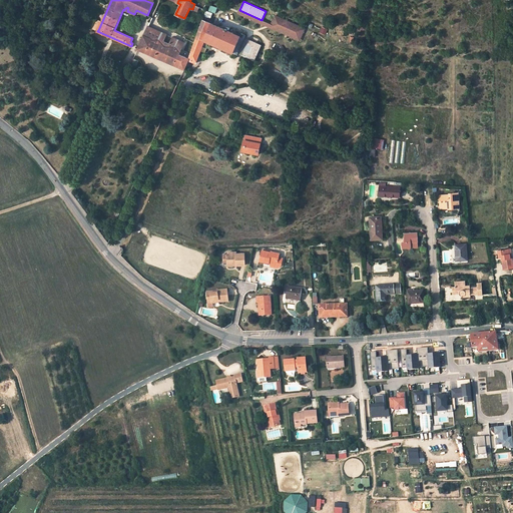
[(239,10),(238,13),(300,40),(301,38),(271,25),(276,15),(266,11),(262,20),(239,10)]
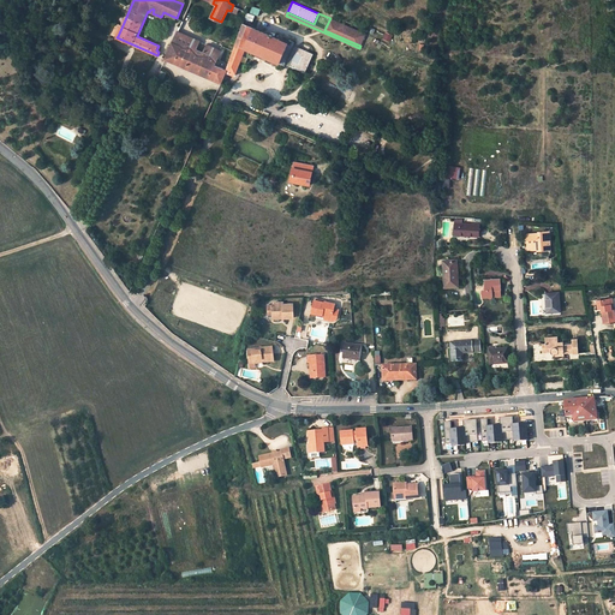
[(365,34),(330,18),(324,30),(360,46),(365,34)]
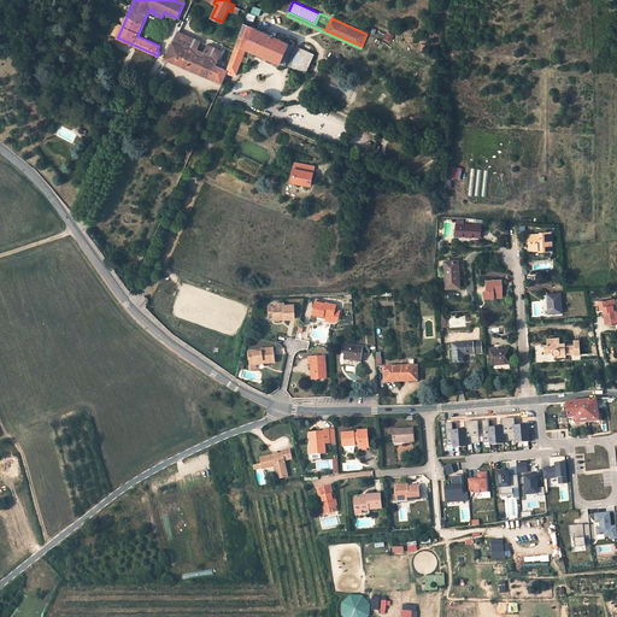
[(228,71),(236,75),(247,48),(287,66),(287,65),(289,59),(283,57),(286,51),(292,53),(295,45),(297,42),(291,40),(289,43),(245,24),(228,70),(228,71)]
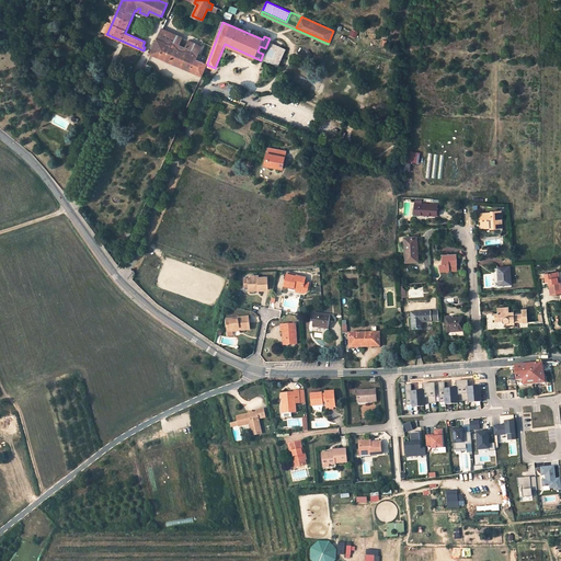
[(183,37),(163,29),(151,54),(152,54),(202,76),(207,65),(207,64),(196,59),(203,46),(190,41),(185,49),(184,52),(178,48),(179,46),(183,37)]
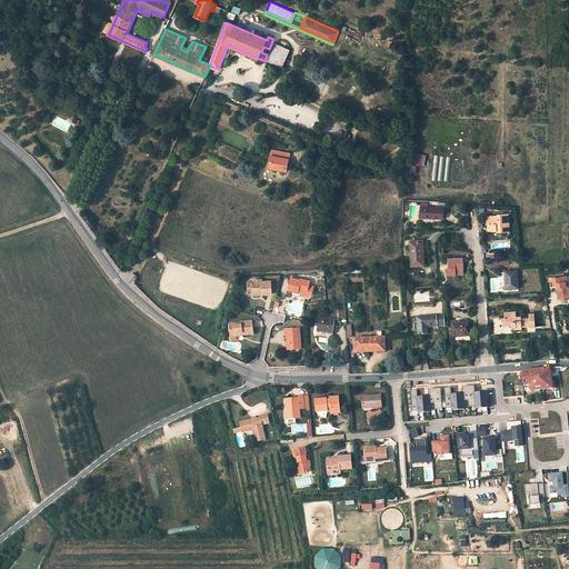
[(272,41),(269,49),(263,47),(261,52),(267,55),(265,60),(269,61),(277,43),(272,41)]
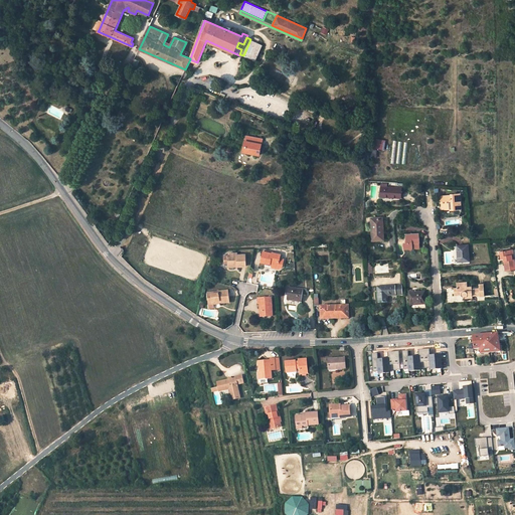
[(263,45),(250,39),(243,55),(255,61),(263,45)]
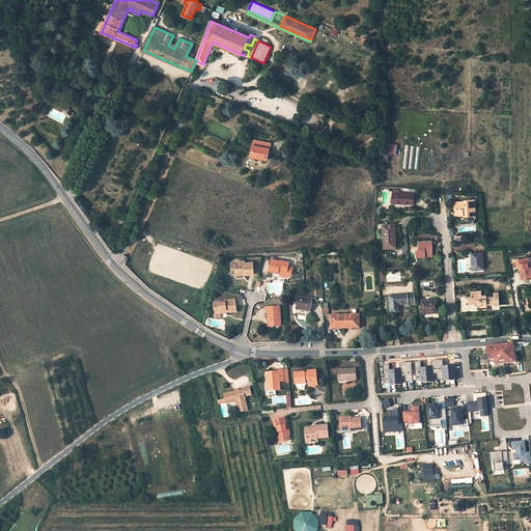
[(271,143),(254,140),(251,157),(268,160),(271,143)]
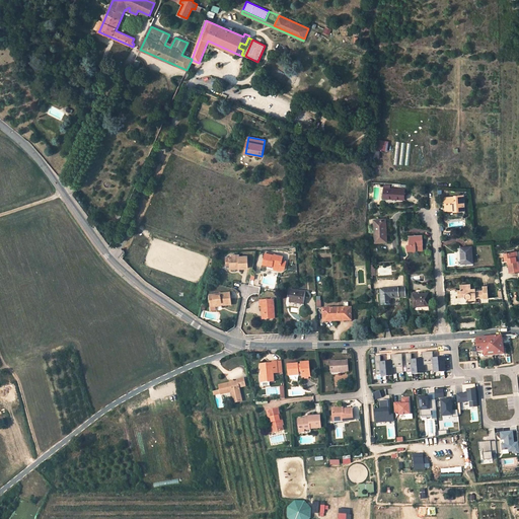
[(387,151),(388,141),(377,139),(373,158),(379,159),(380,150),(387,151)]
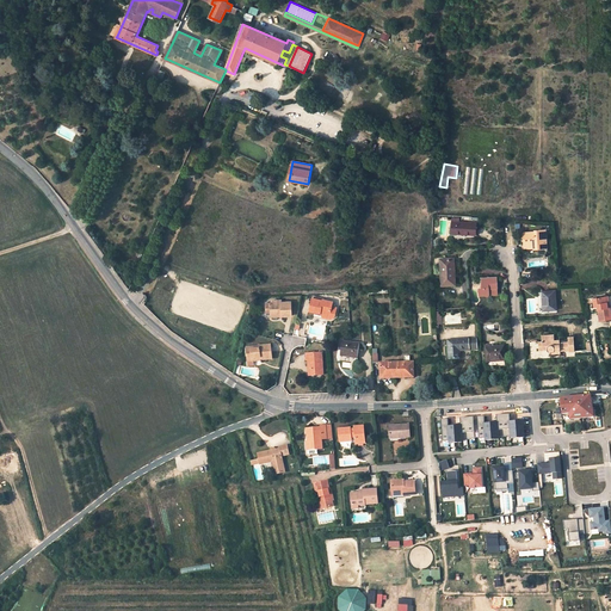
[(476,223),(451,222),(451,232),(463,233),(463,234),(476,235),(476,223)]
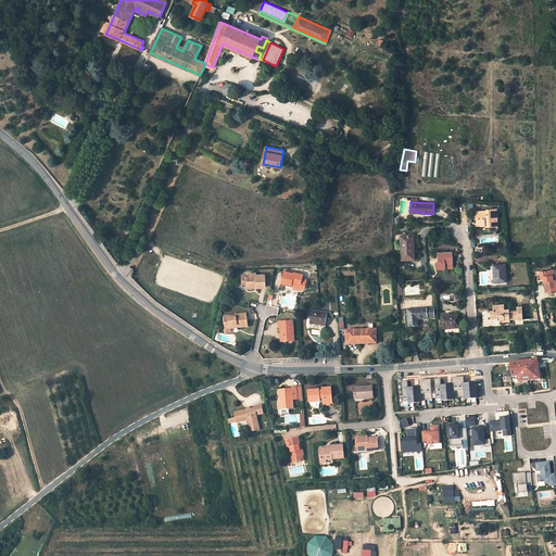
[(497,226),(496,210),(487,210),(487,212),(476,212),(477,220),(485,220),(485,226),(497,226)]
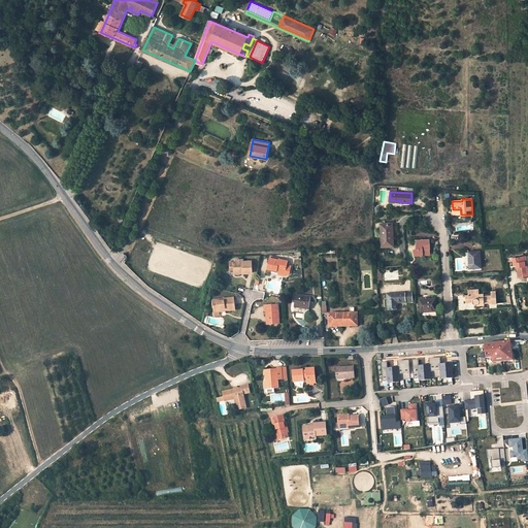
[(392,224),(381,224),(381,235),(382,235),(383,246),(393,246),(393,236),(392,237),(391,230),(392,230),(392,224)]
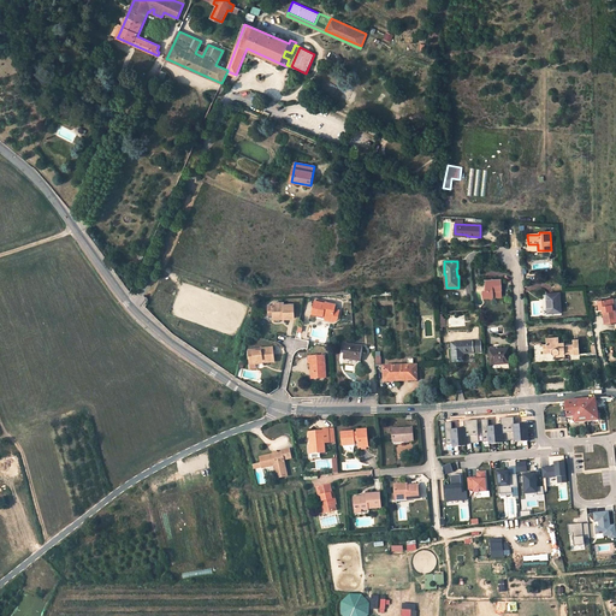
[(501,279),(485,280),(486,290),(483,290),(484,298),(489,298),(490,298),(491,298),(491,300),(492,300),(492,298),(493,298),(493,297),(493,295),(493,291),(502,291),(501,279)]
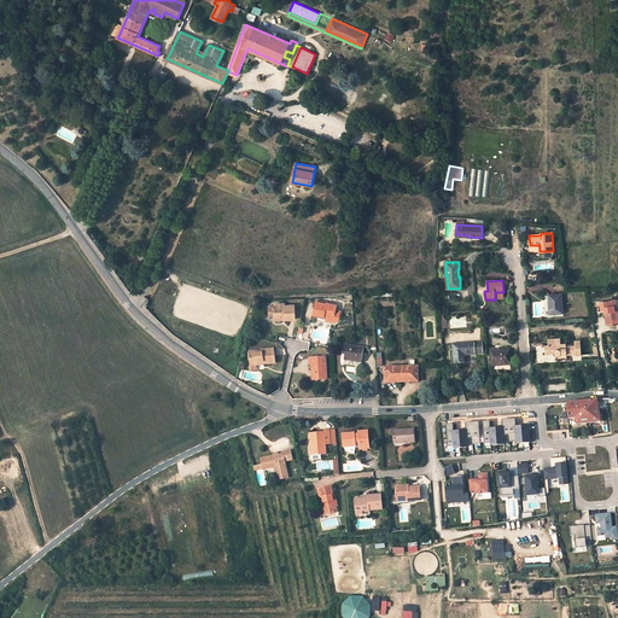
[(374,310),(378,310),(377,296),(392,295),(392,292),(373,293),(374,310)]
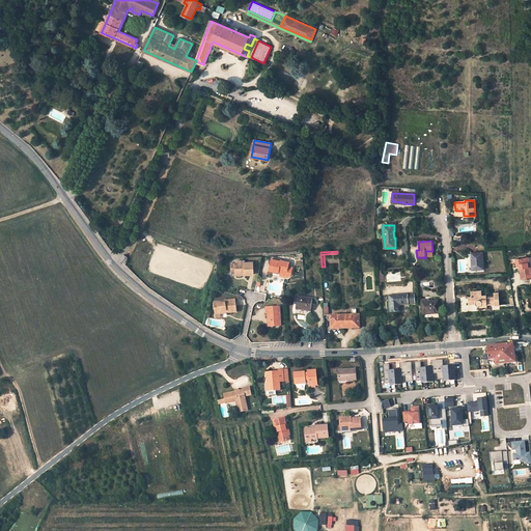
[(482,253),(471,254),(472,270),(483,270),(482,253)]
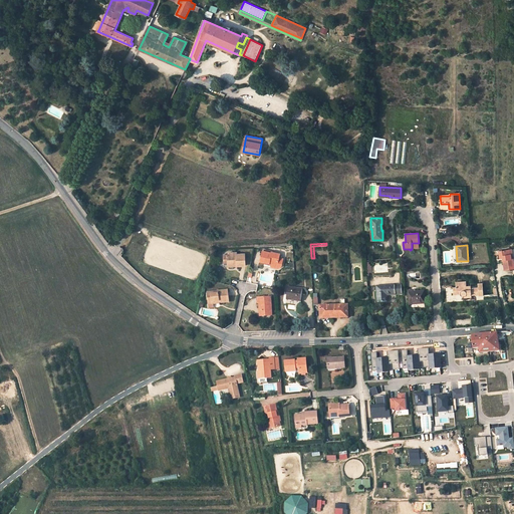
[(499,251),(501,262),(504,262),(505,270),(513,268),(513,264),(513,258),(511,258),(510,250),(502,251),(499,251)]
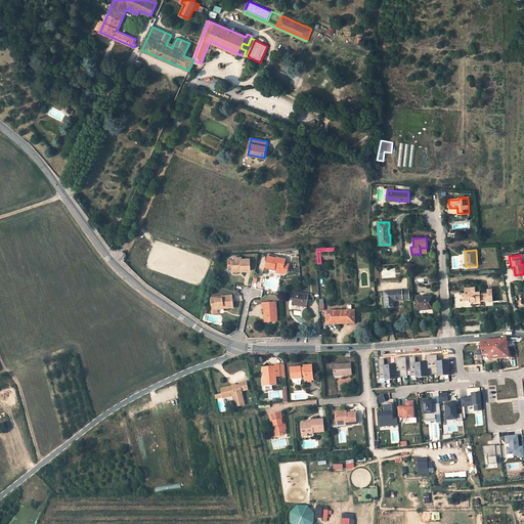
[(276,267),(279,268),(278,269),(278,272),(285,273),(288,271),(290,263),(286,263),(287,259),(277,257),(277,258),(269,256),(268,256),(266,265),(266,267),(276,269),(276,267)]
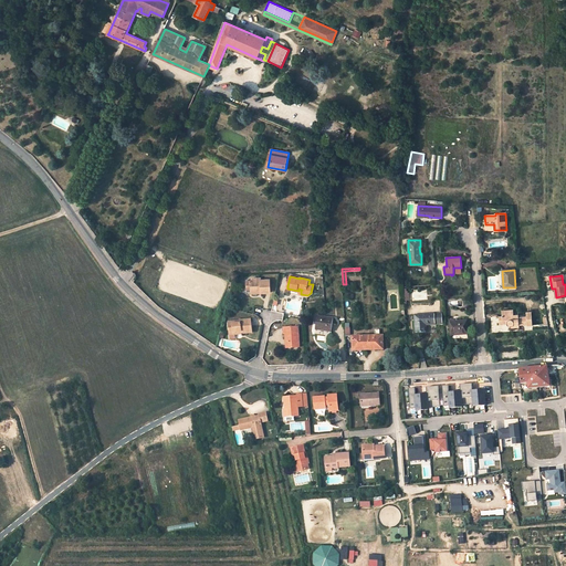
[(262,278),(254,279),(252,281),(251,281),(248,281),(248,290),(251,290),(252,294),(259,293),(259,292),(262,292),(262,293),(268,293),(271,293),(271,280),(262,280),(262,278)]
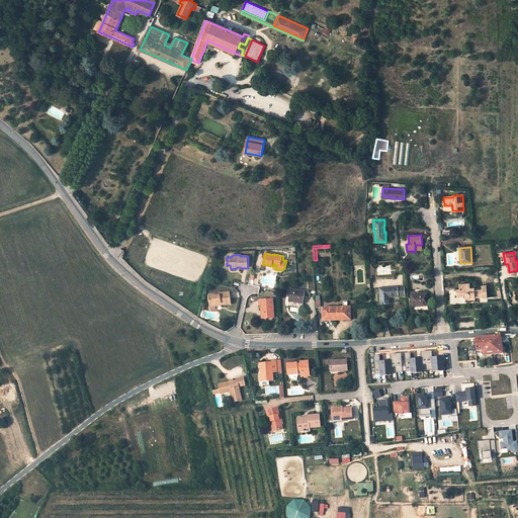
[(459,289),(456,289),(457,297),(464,296),(464,297),(465,297),(465,298),(466,298),(467,298),(468,298),(469,297),(475,296),(475,297),(483,296),(483,298),(488,297),(486,286),(482,286),(482,290),(475,290),(469,291),(469,288),(459,289)]
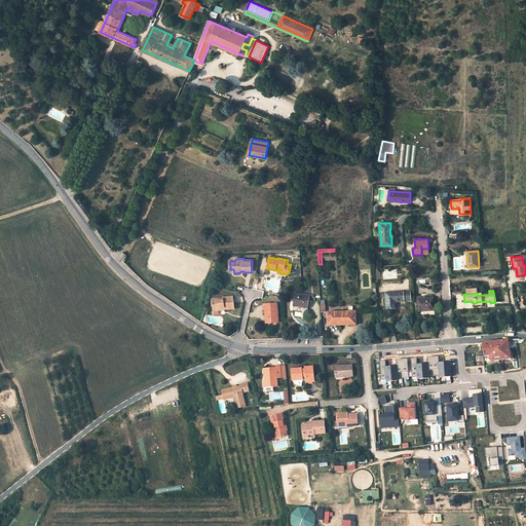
[(411,292),(385,293),(386,309),(396,309),(396,302),(411,301),(411,292)]
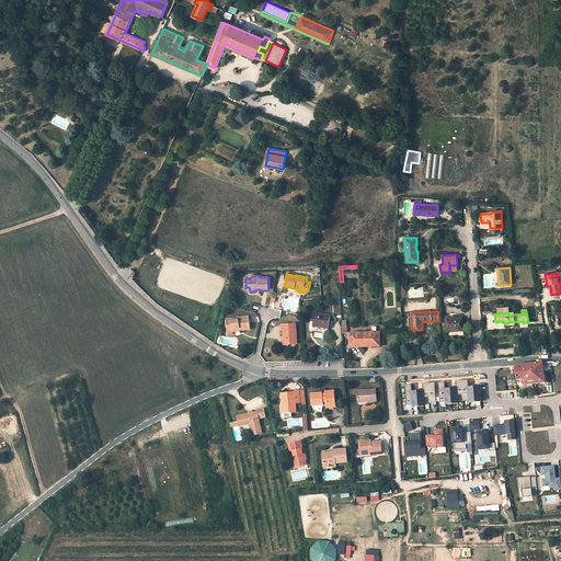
[(331,316),(316,313),(313,327),(329,329),(331,316)]
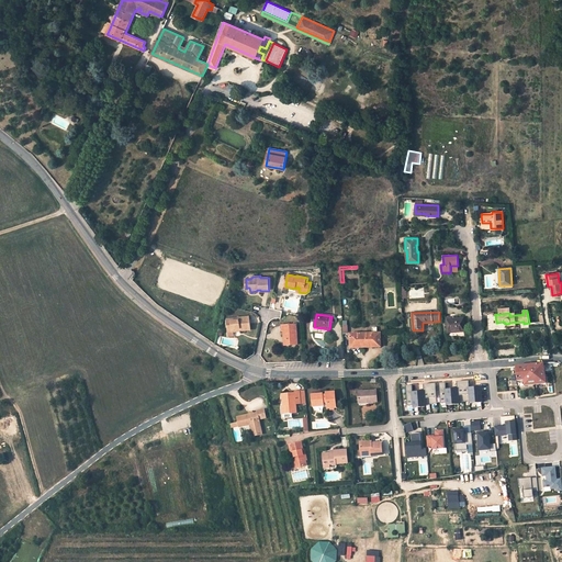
[(251,330),(249,317),(227,319),(228,330),(233,329),(234,333),(238,332),(238,330),(240,329),(240,332),(251,330)]
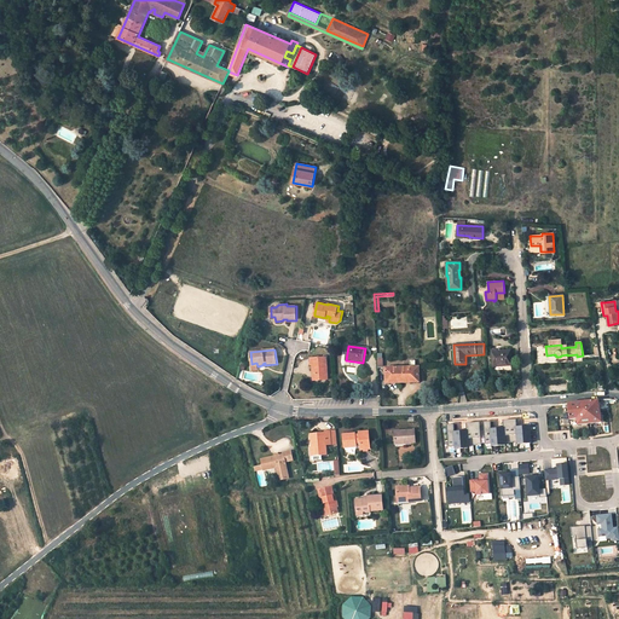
[(510,351),(492,352),(493,366),(512,365),(510,351)]
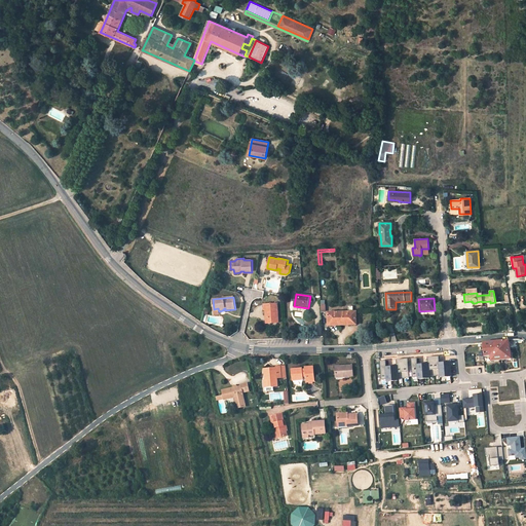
[(279,323),(277,304),(264,305),(264,310),(266,310),(267,324),(279,323)]
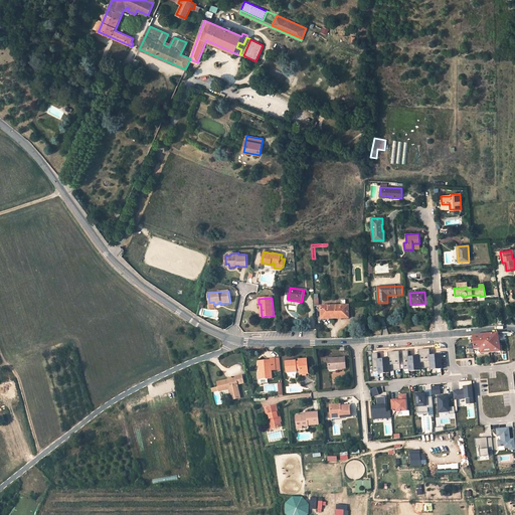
[(349,306),(321,306),(322,319),(349,318),(349,306)]
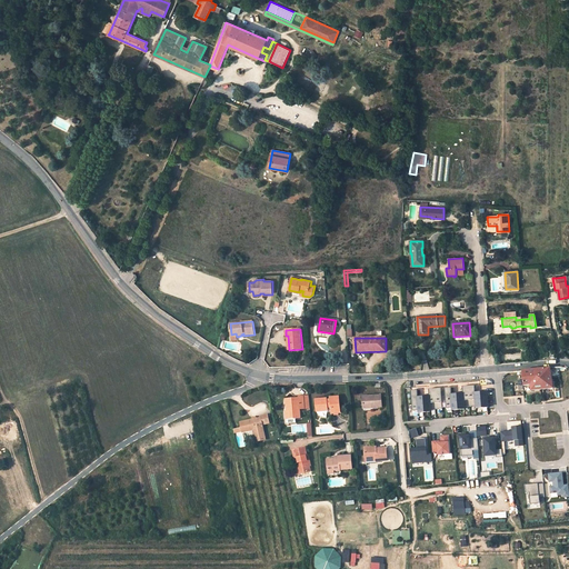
[(522,371),(522,378),(523,386),(531,385),(531,391),(553,389),(550,368),(522,371)]
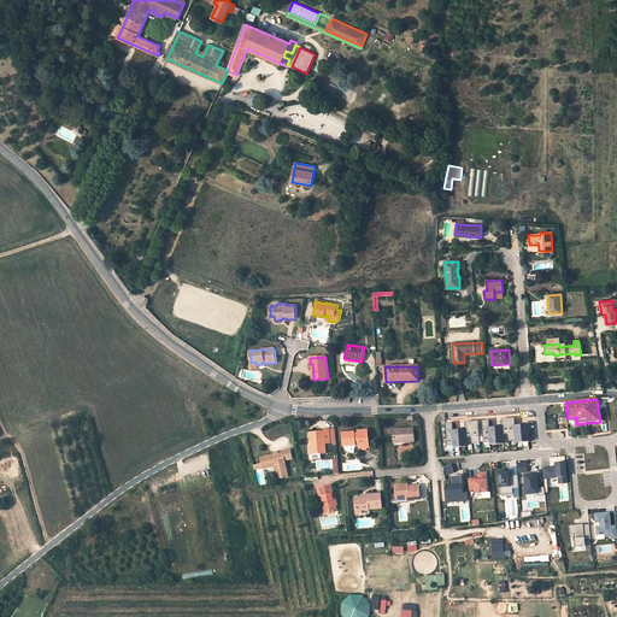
[(482,421),(483,429),(483,436),(485,444),(491,442),(491,445),(504,444),(503,441),(516,440),(516,442),(529,441),(528,425),(516,425),(515,418),(501,419),(503,427),(489,428),(489,421),(482,421)]
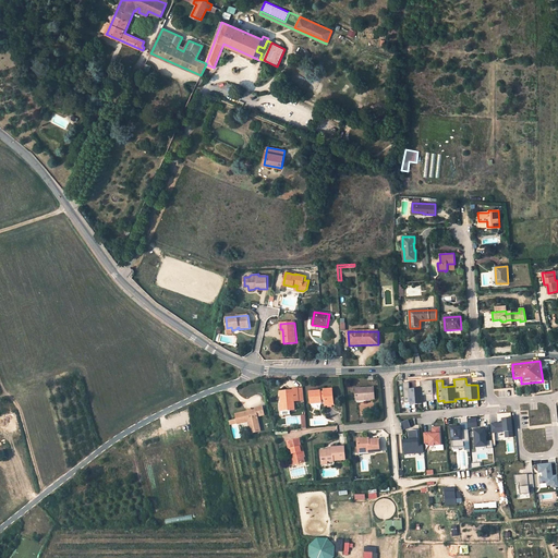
[(409,383),(403,384),(404,403),(411,403),(411,405),(423,404),(423,402),(434,401),(434,395),(433,388),(433,380),(421,381),(421,389),(410,390),(409,383)]
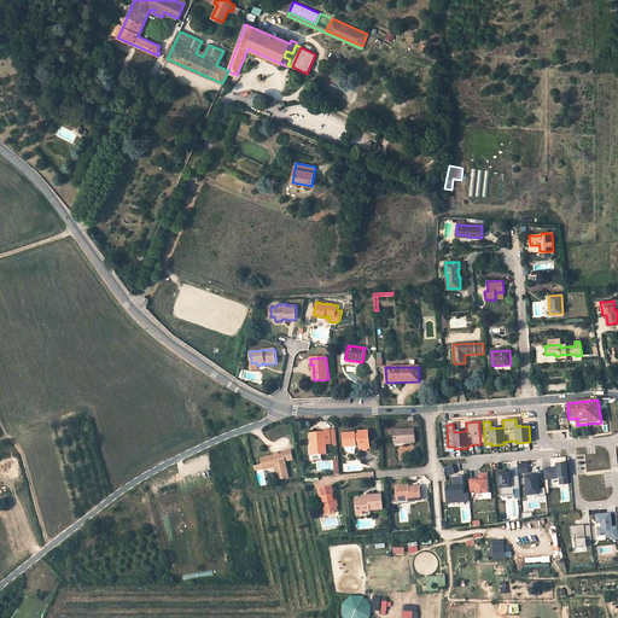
[(337,443),(336,430),(325,431),(325,432),(312,433),(312,447),(315,447),(315,455),(313,455),(313,459),(322,459),(321,454),(326,454),(326,444),(337,443)]
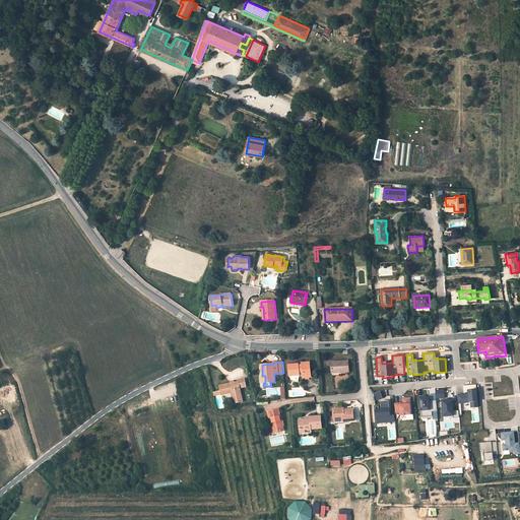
[(349,372),(348,362),(331,363),(332,373),(341,372),(341,373),(349,372)]
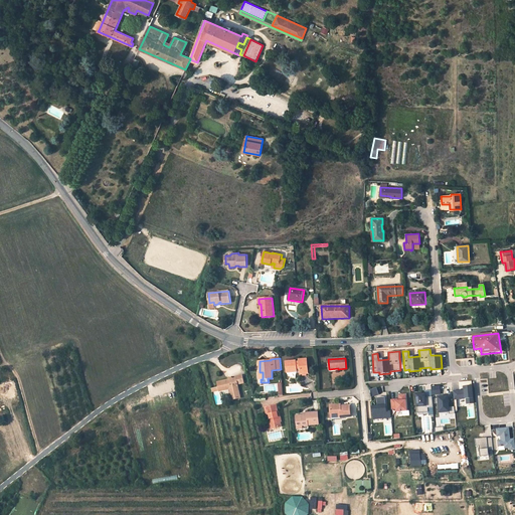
[(308,373),(307,359),(299,360),(299,362),(296,362),(296,361),(286,362),(287,373),(295,372),(297,369),(297,368),(300,367),(300,374),(308,373)]
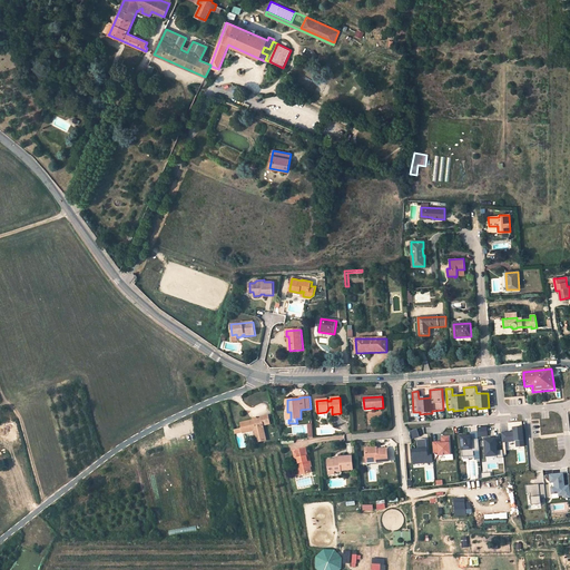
[(326,412),(317,413),(318,415),(322,416),(324,418),(328,418),(327,415),(328,413),(328,409),(326,412)]
